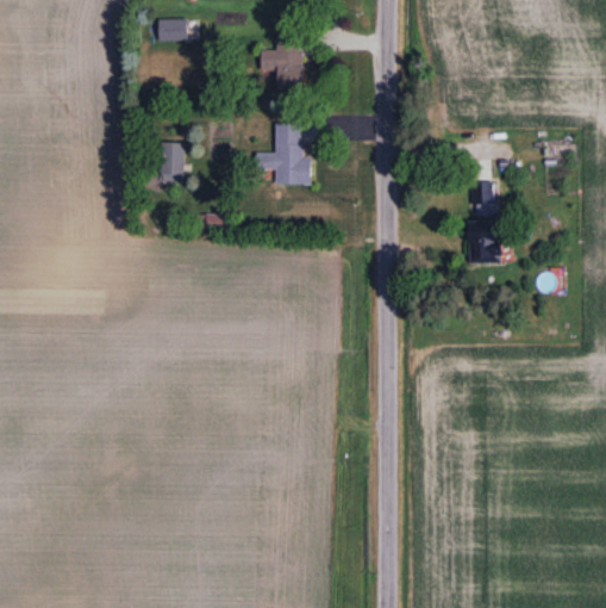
[(157,39),(187,39),(187,18),(157,18),(157,39)]
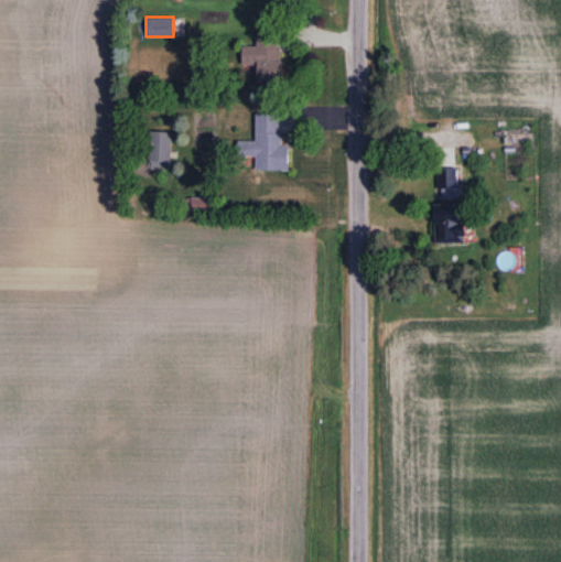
[(256,83),(280,83),(279,33),(255,33),(256,46),(240,46),(241,65),(256,65),(256,83)]
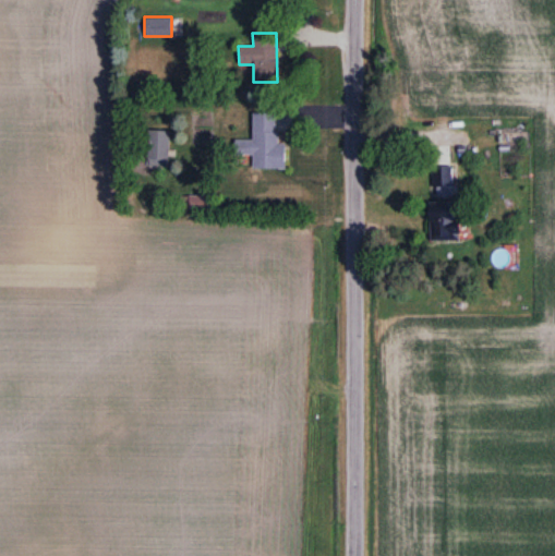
[(284,143),(275,143),(275,112),(252,112),(252,140),(233,140),(234,155),(252,155),(252,169),(284,168),(284,143)]
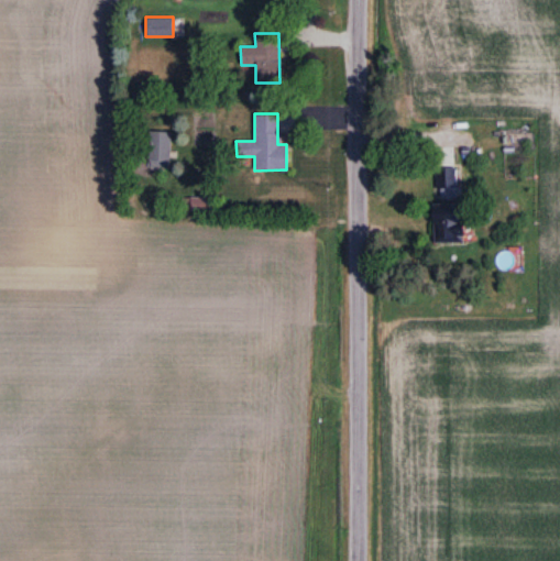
[(169,132),(149,132),(149,168),(169,168),(169,132)]
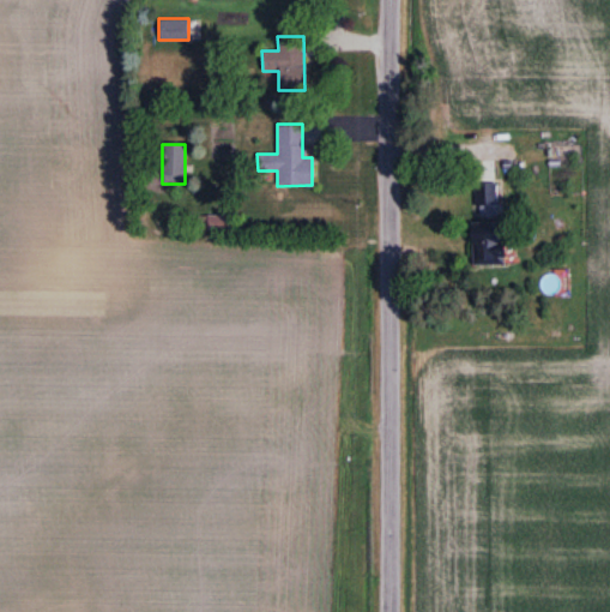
[(496,184),(473,184),(473,205),(496,205),(496,184)]
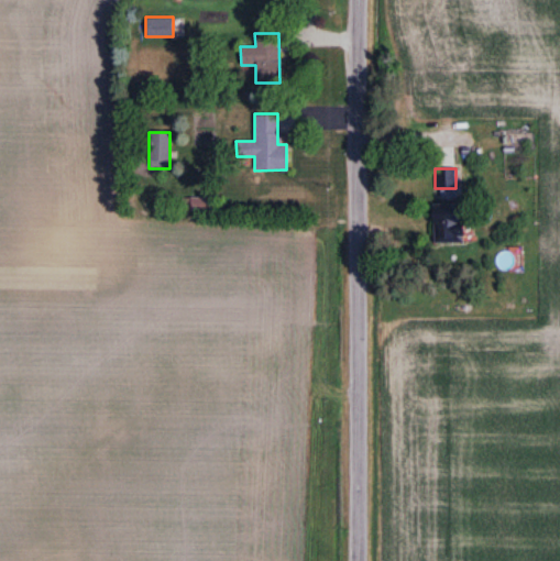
[(464,221),(456,221),(457,205),(432,205),(431,243),(464,243),(464,221)]
